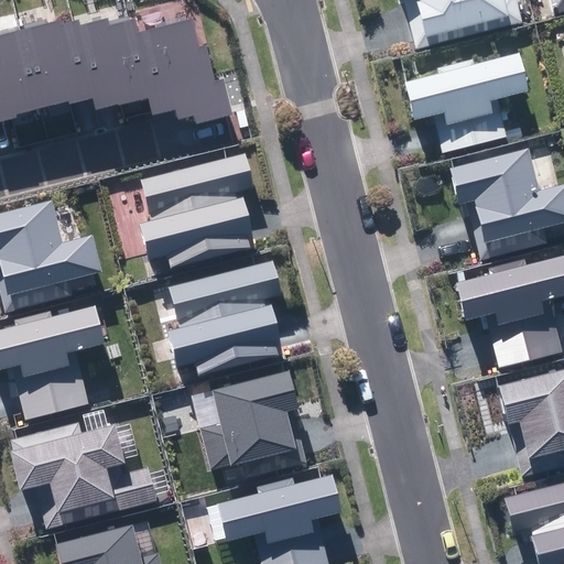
[(523,23),(518,0),(404,0),(411,25),(416,49),(523,23)]
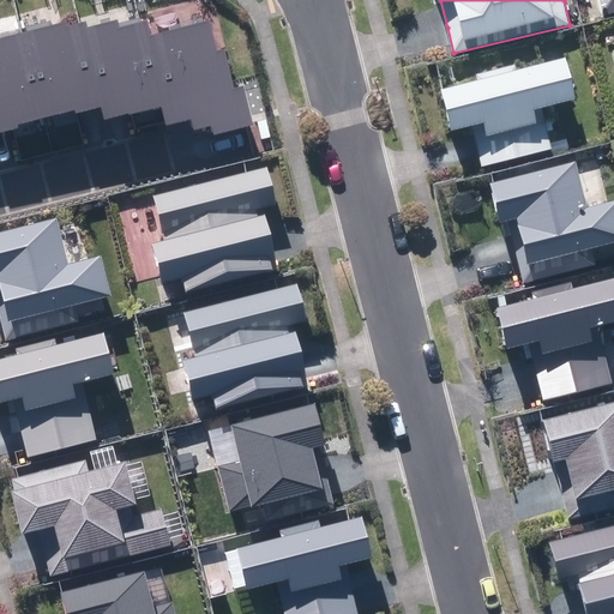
[(613,0),(601,0),(605,13),(613,11),(613,0)]
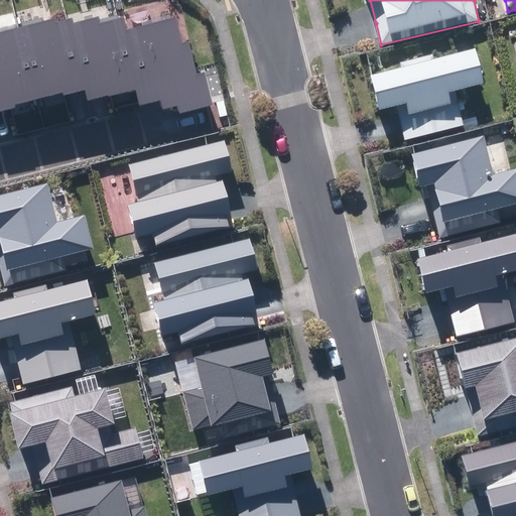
[(73,17),(68,19),(86,90),(88,101),(135,89),(118,19),(100,23),(99,16),(74,22),(73,17)]
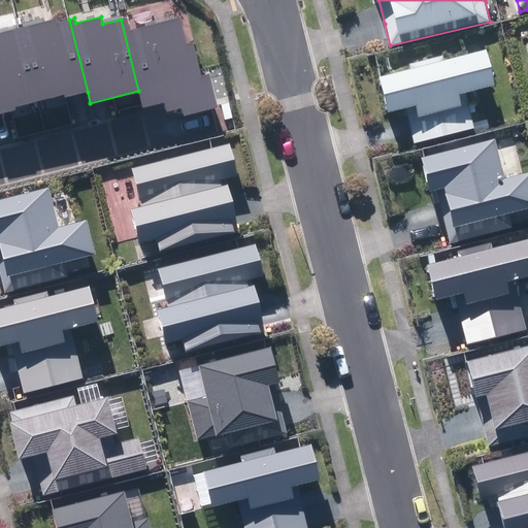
[(127,18),(121,20),(138,91),(142,107),(165,103),(167,111),(183,108),(185,116),(218,107),(209,73),(201,75),(193,42),(186,43),(180,18),(130,30),(127,18)]
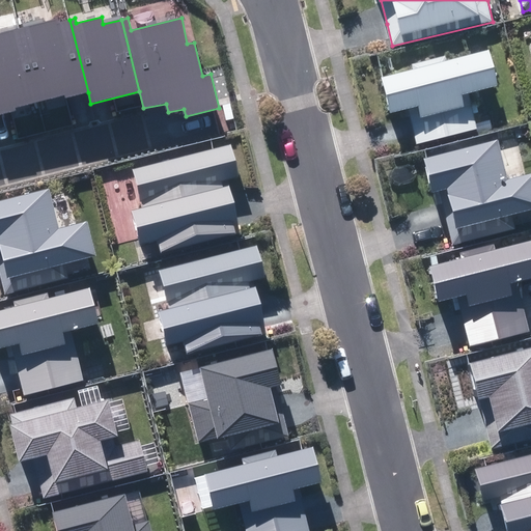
[(58,19),(20,28),(38,102),(64,94),(65,99),(88,92),(70,20),(59,22),(58,19)]
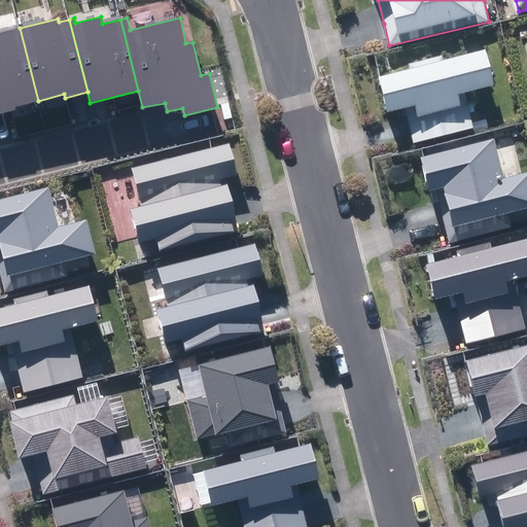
[(38,101),(20,28),(0,32),(0,113),(16,110),(15,106),(38,101)]
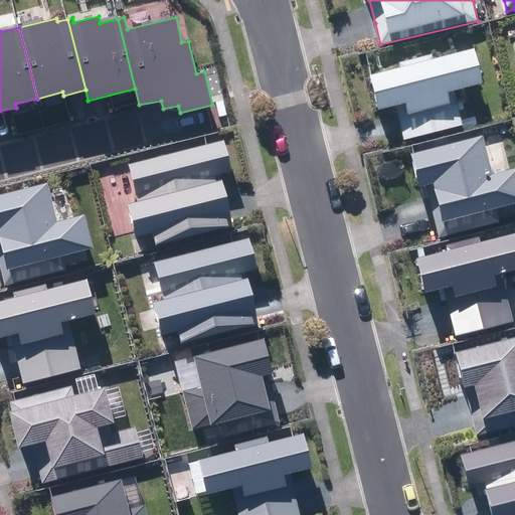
[(400,124),(403,138),(462,124),(454,90),(481,82),(473,49),(434,59),(432,53),(399,61),(400,67),(369,74),(377,111),(396,106),(400,124)]
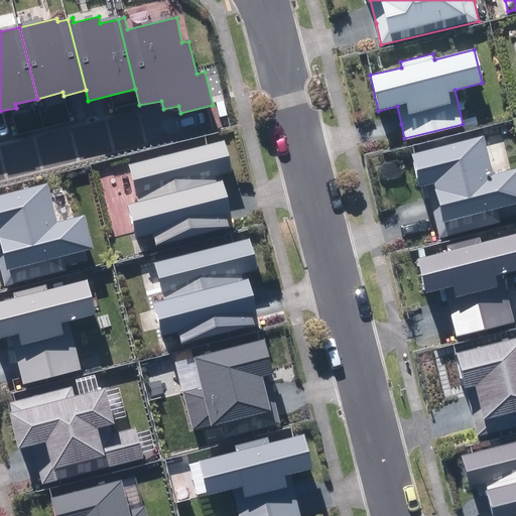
[(436,215),(441,236),(500,221),(497,210),(515,205),(515,166),(494,172),(484,134),(411,153),(420,186),(428,184),(436,215)]
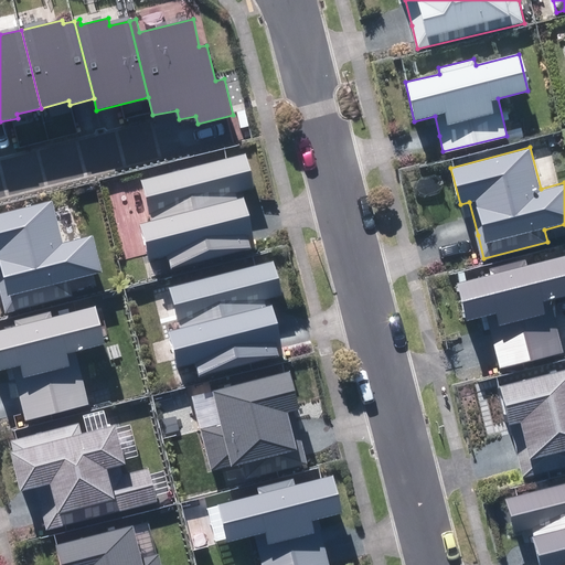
[(246,153),(140,180),(151,222),(140,224),(149,260),(167,256),(171,269),(255,248),(251,221),(249,215),(244,196),(237,199),(236,192),(254,188),(251,170),(246,153)]
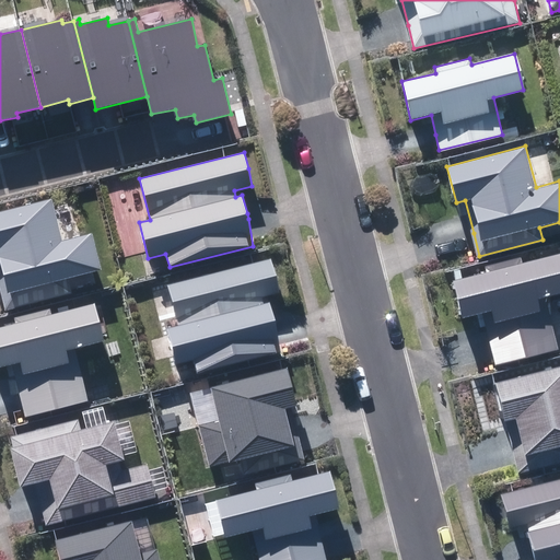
[(72,292),(68,278),(101,269),(92,233),(62,241),(51,199),(0,212),(0,261),(2,269),(0,270),(0,290),(6,311),(72,292)]
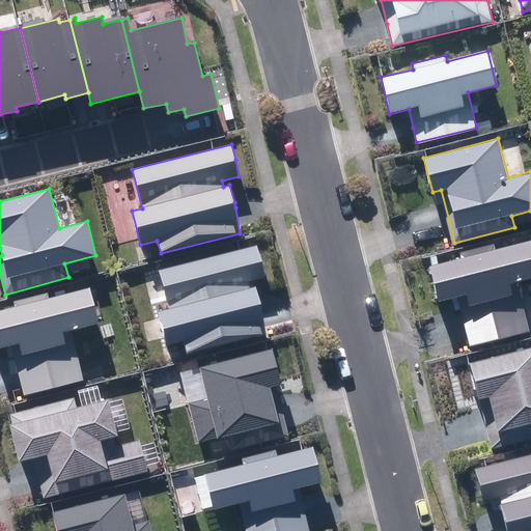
[(464,324),(470,346),(530,332),(518,281),(530,277),(530,240),(495,249),(494,243),(459,252),(462,257),(429,264),(438,301),(457,296),(464,324)]
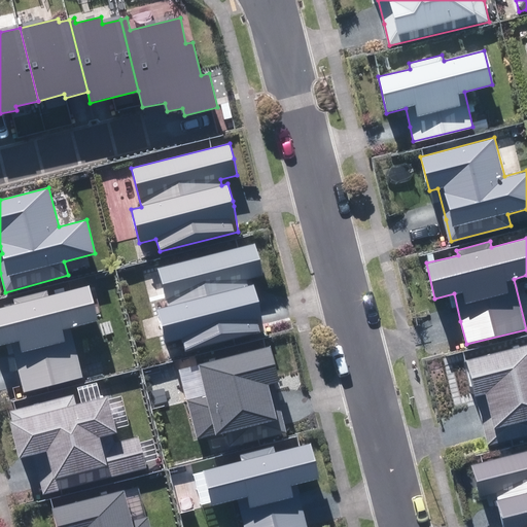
[(255,243),(157,269),(168,307),(157,310),(166,343),(182,339),(185,351),(265,332),(260,310),(259,302),(254,284),(248,286),(246,280),(264,276),(260,259),(255,243)]
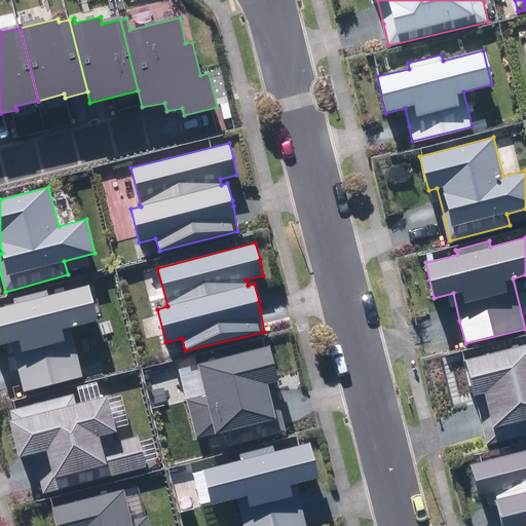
[(17,366),(25,391),(82,376),(70,327),(97,320),(87,286),(49,295),(47,290),(13,298),(14,304),(0,307),(0,345),(12,342),(17,366)]
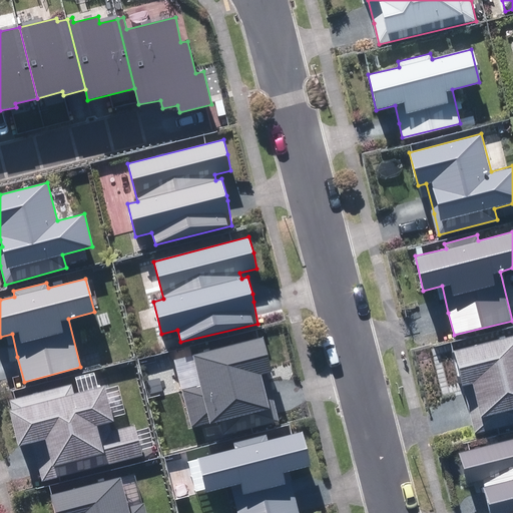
[(468,407),(475,435),(512,425),(512,336),(454,351),(468,407)]
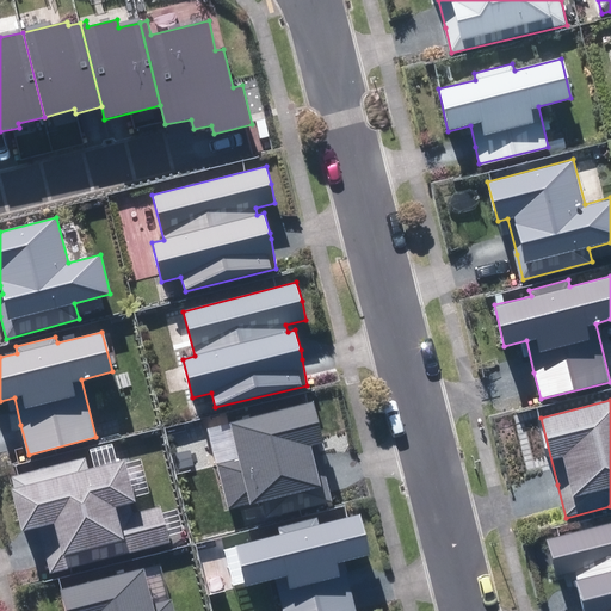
[(251,505),(265,501),(269,517),(332,500),(326,475),(320,476),(318,466),(313,448),(325,444),(313,401),(229,423),(238,458),(217,463),(229,507),(251,503),(251,505)]
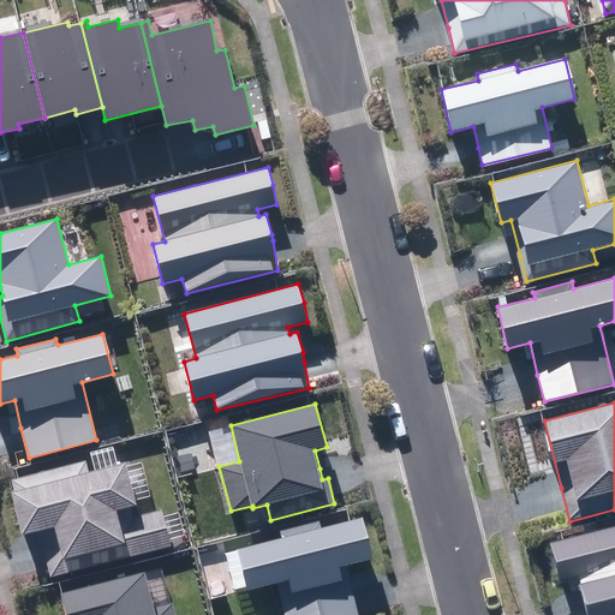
[(45,550),(52,575),(171,545),(162,509),(118,521),(115,508),(136,503),(125,464),(89,472),(87,460),(11,479),(13,491),(11,491),(22,535),(40,530),(45,550)]
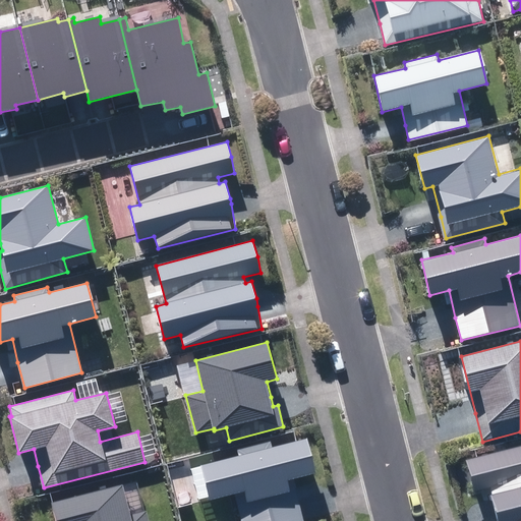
[(234,494),(241,520),(303,520),(300,505),(293,478),(315,472),(307,439),(273,447),(271,441),(237,449),(239,456),(203,465),(211,499),(234,494)]
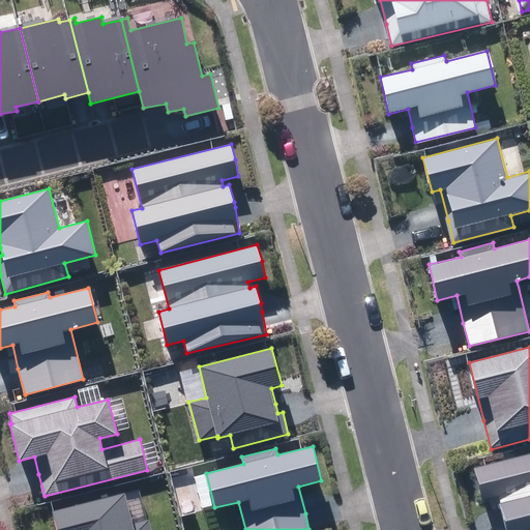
[(529,529),(529,453),(472,468),(480,502),(497,498),(503,524),(504,529),(529,529)]
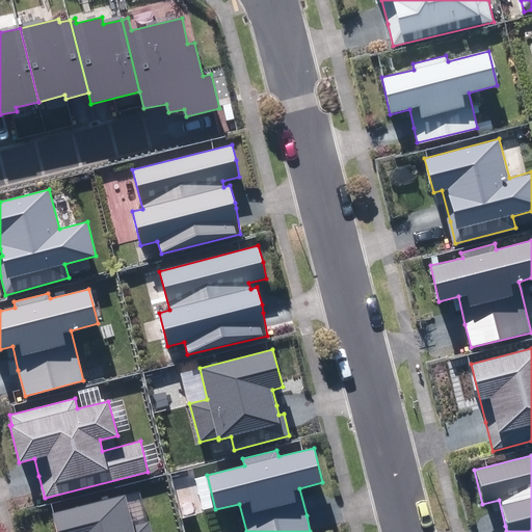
[(152,531),(150,521),(133,525),(126,495),(53,513),(57,531),(152,531)]
